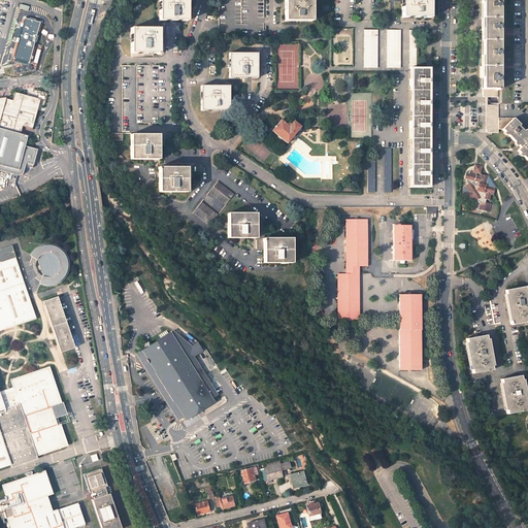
[(159,0),(159,20),(187,21),(187,8),(187,0),(159,0)]
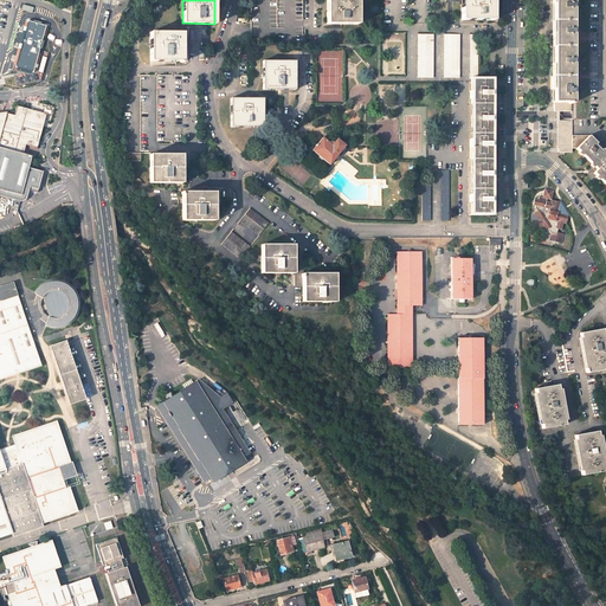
[(326,0),(326,5),(326,19),(359,19),(358,0),(326,0)]
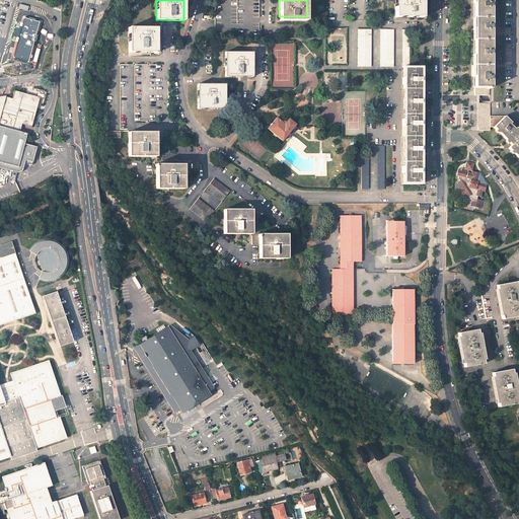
[(391,0),(391,16),(418,16),(418,0),(391,0)]
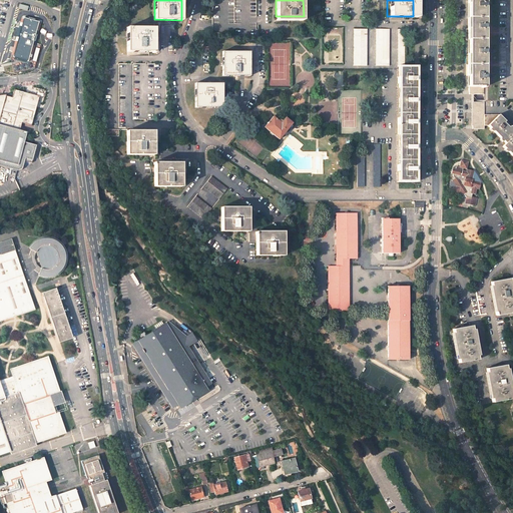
[(468,0),(468,97),(470,97),(485,97),(485,88),(485,79),(485,54),(486,29),(486,6),(486,0),(468,0)]
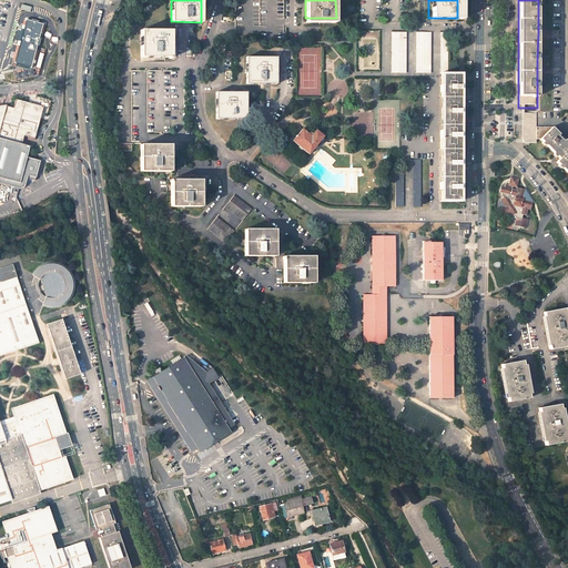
[(44,23),(28,20),(14,64),(32,69),(44,23)]
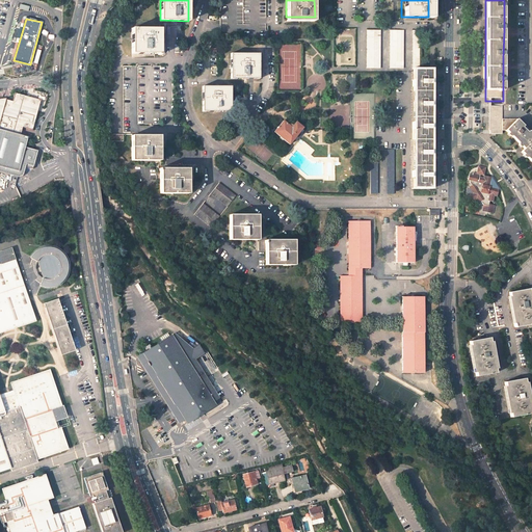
[(160,29),(132,28),(131,53),(159,53),(160,41),(160,29)]
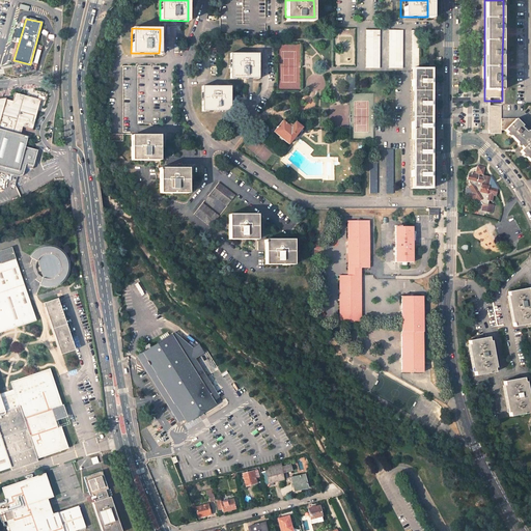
[(379,68),(379,31),(364,30),(364,68),(379,68)]
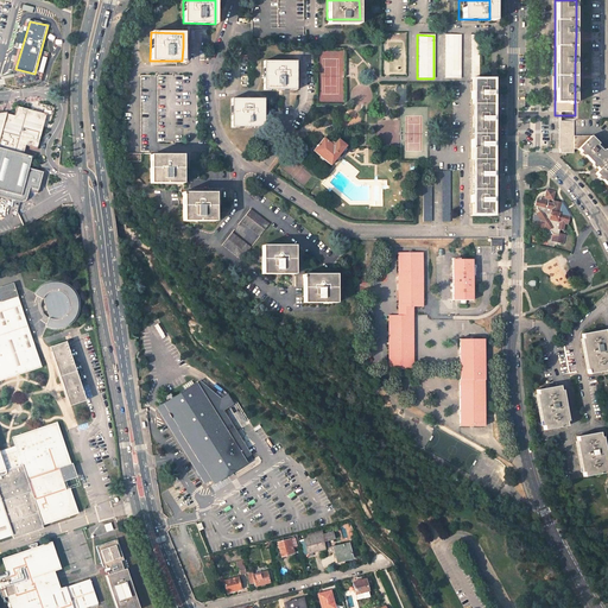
[(444,36),(443,78),(458,80),(460,36),(444,36)]
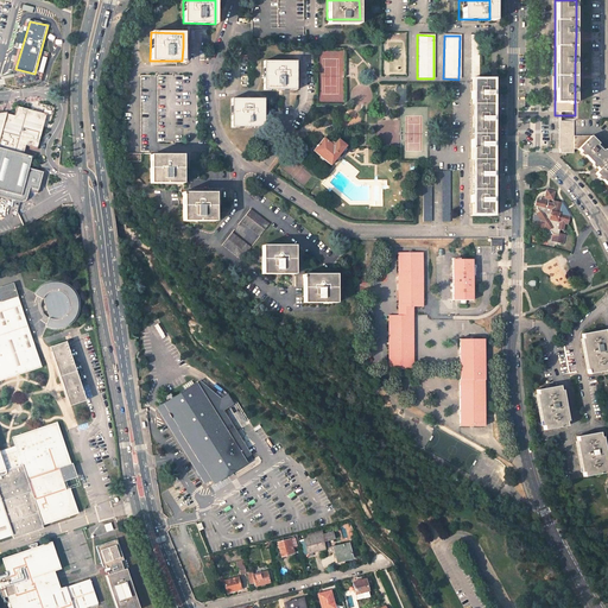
[(264,75),(264,90),(295,90),(296,61),(264,61),(264,75)]
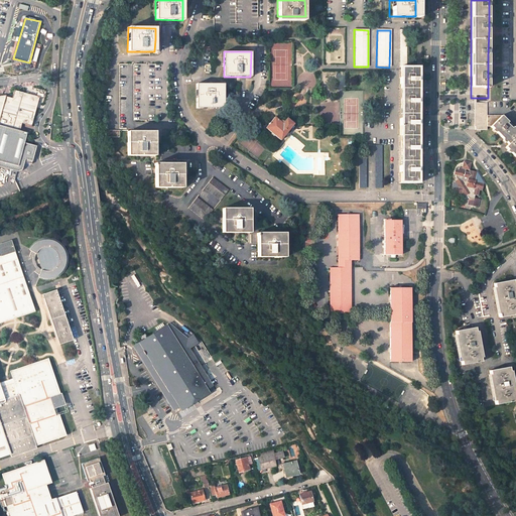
[(416,68),(405,68),(399,68),(398,184),(415,184),(415,172),(415,151),(416,125),(416,102),(416,81),(416,68)]
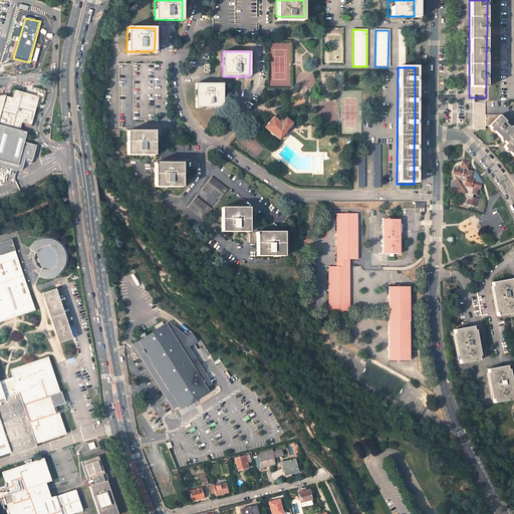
[(223,83),(195,83),(195,96),(195,107),(223,107),(223,83)]
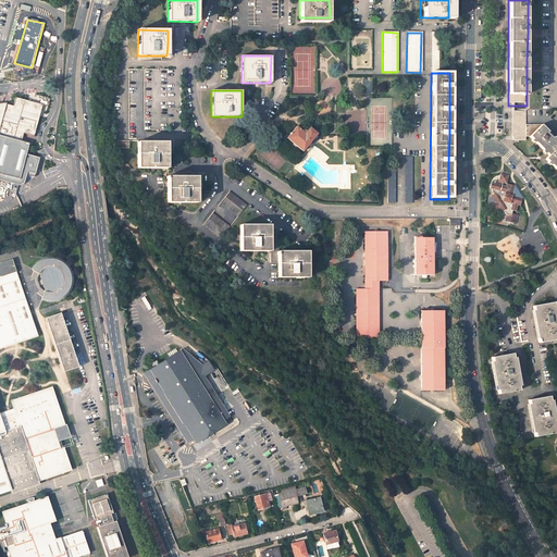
[(0,174),(20,180),(26,153),(28,146),(29,143),(22,141),(24,134),(34,136),(42,104),(37,102),(15,97),(13,106),(7,103),(7,102),(0,102),(0,174)]
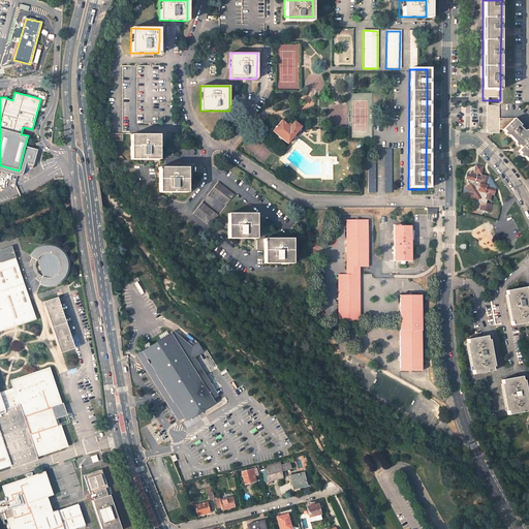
[(528,131),(527,129),(525,131),(521,126),(522,125),(516,118),(514,120),(514,118),(500,118),(500,107),(500,105),(487,105),(487,118),(487,130),(488,130),(488,133),(500,133),(500,129),(504,129),(506,132),(505,133),(507,135),(510,135),(514,138),(517,142),(516,145),(519,147),(520,145),(522,148),(519,151),(522,153),(521,155),(523,157),(525,156),(528,160),(528,131)]
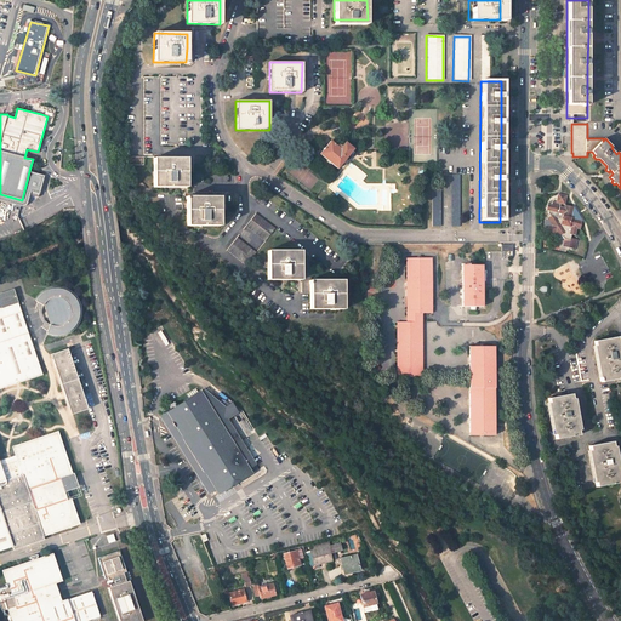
[(326,160),(336,169),(354,148),(345,140),(341,143),(339,142),(335,144),(330,140),(318,153),(326,160)]
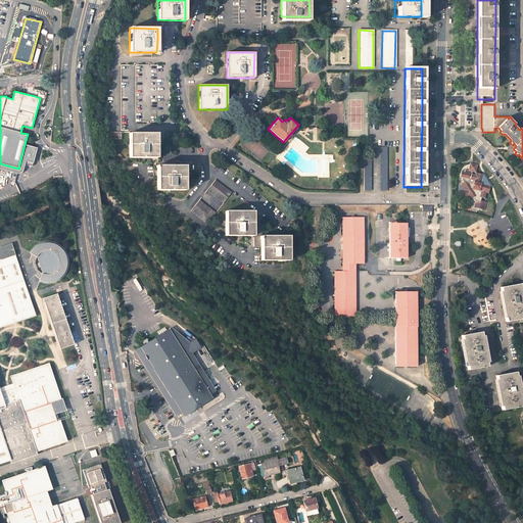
[(142,134),(129,134),(129,158),(156,158),(156,134),(142,134)]
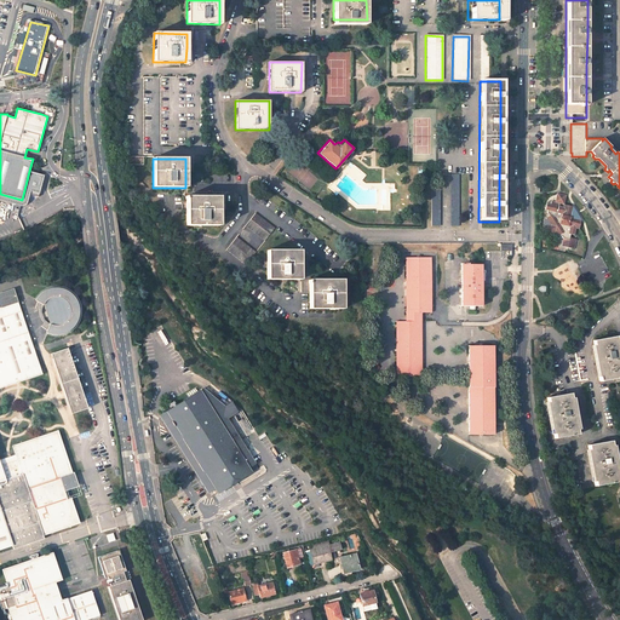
[(39,194),(44,176),(38,173),(29,171),(22,200),(19,206),(21,206),(23,206),(24,206),(26,205),(27,202),(30,191),(39,194)]
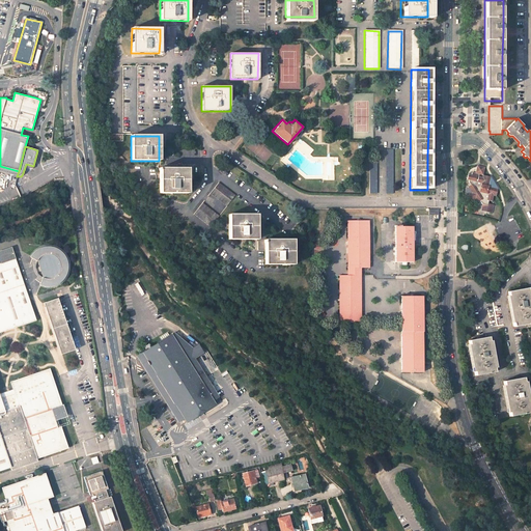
[(0,171),(17,176),(19,171),(0,166),(0,171)]
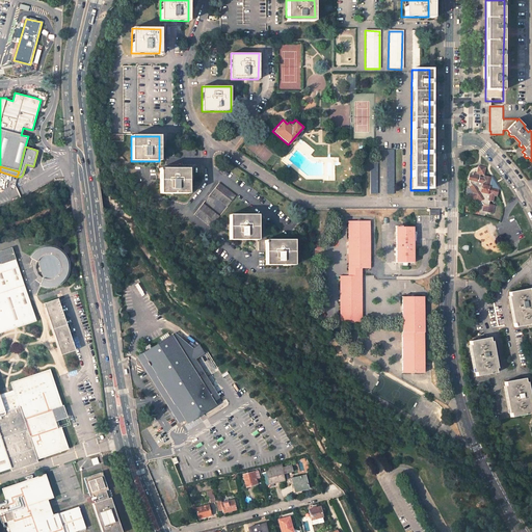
[(187,194),(188,168),(174,168),(160,168),(160,194),(187,194)]
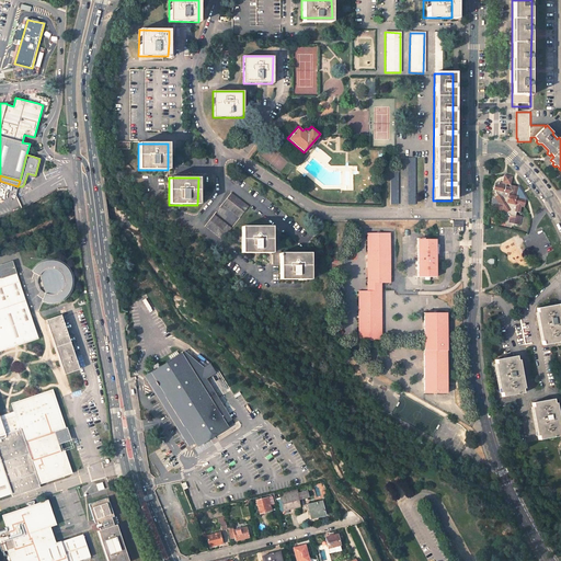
[(503,193),(504,189),(508,189),(512,186),(513,181),(507,180),(504,182),(503,189),(495,186),(494,190),(492,190),(491,195),(494,196),(494,197),(499,197),(497,201),(500,204),(501,208),(504,208),(502,210),(504,215),(508,213),(511,217),(510,222),(519,226),(522,215),(516,213),(516,210),(519,212),(521,205),(523,205),(525,198),(521,197),(517,196),(518,191),(511,189),(511,192),(507,191),(506,194),(503,193)]
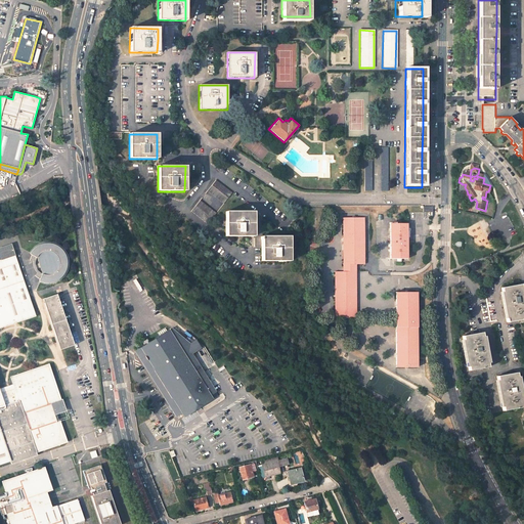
[(216,180),(208,190),(223,203),(231,192),(216,180)]
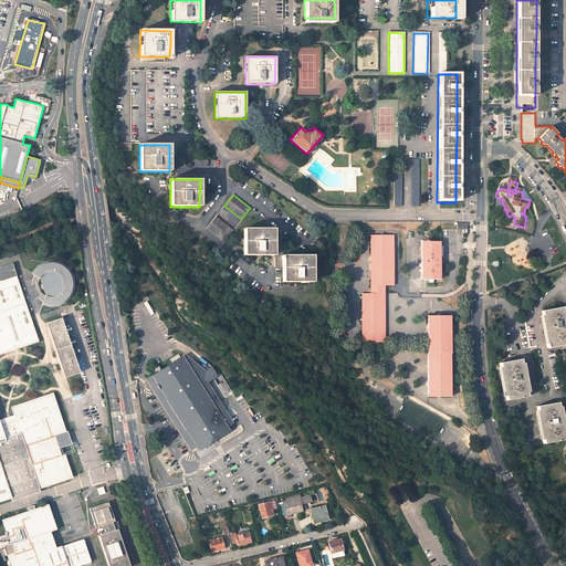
[(504,206),(499,209),(501,215),(506,212),(509,210),(505,210),(504,206)]
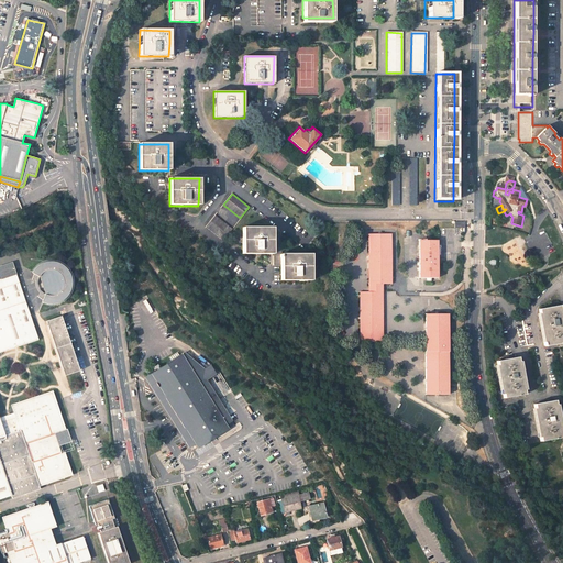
[(206,228),(222,241),(232,229),(216,216),(206,228)]
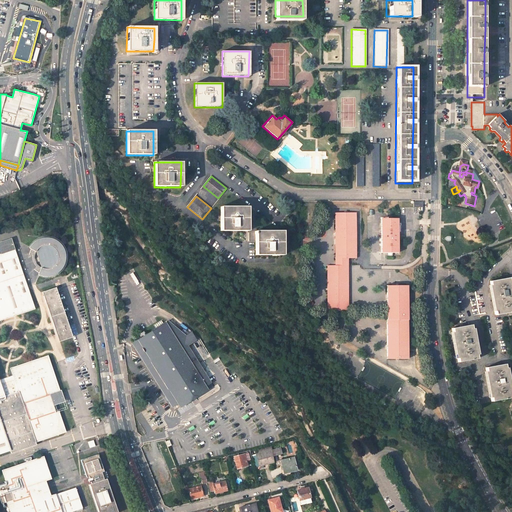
[(412,202),(411,207),(418,207),(418,212),(421,212),(421,202),(412,202)]
